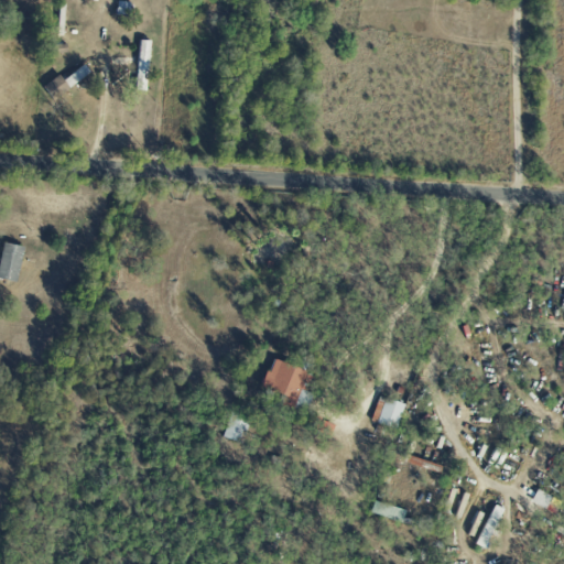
[(134,90),(144,91),(150,42),(140,41),(134,90)]
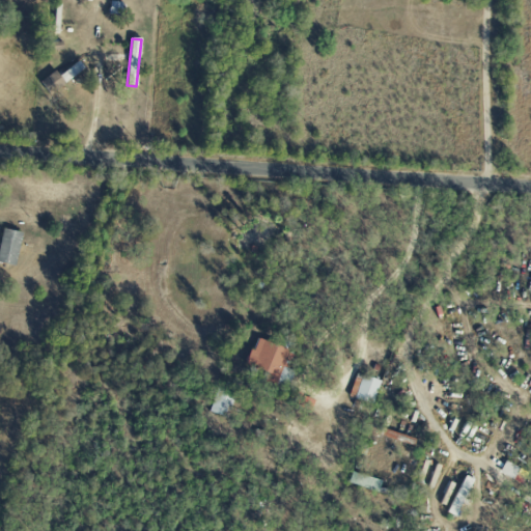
[(85,73),(80,63),(57,76),(56,72),(40,81),(48,93),(85,73)]
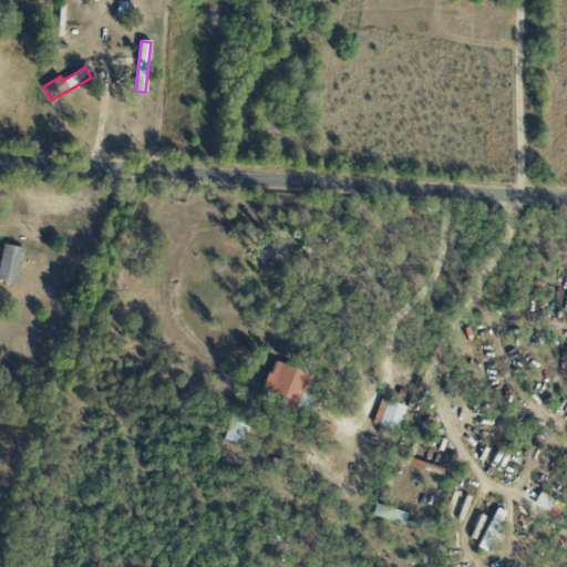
[(22,248),(1,246),(0,251),(0,281),(18,284),(22,248)]
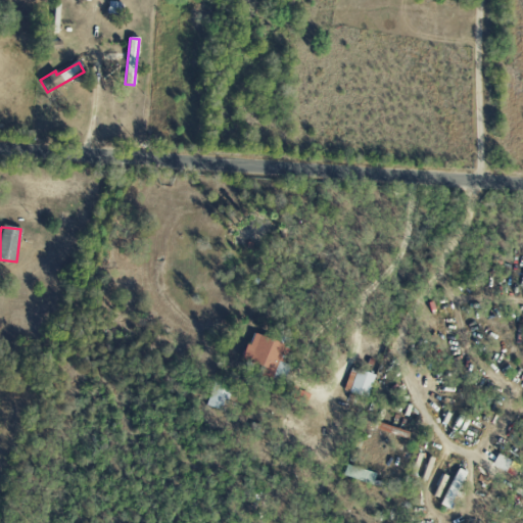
[(285,345),(251,333),(242,360),(259,366),(257,371),(283,380),(289,366),(278,362),(285,345)]
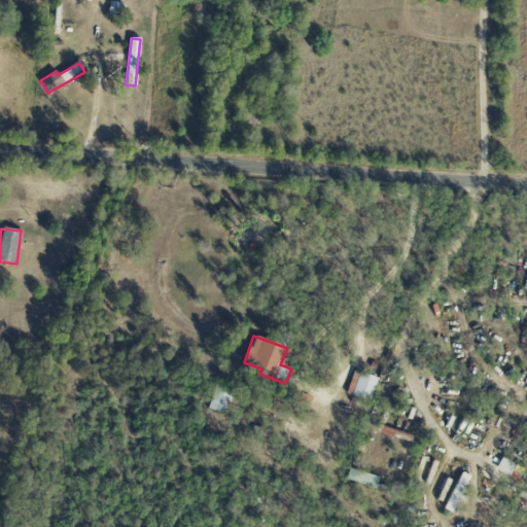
[(378,379),(354,371),(346,393),(369,401),(378,379)]
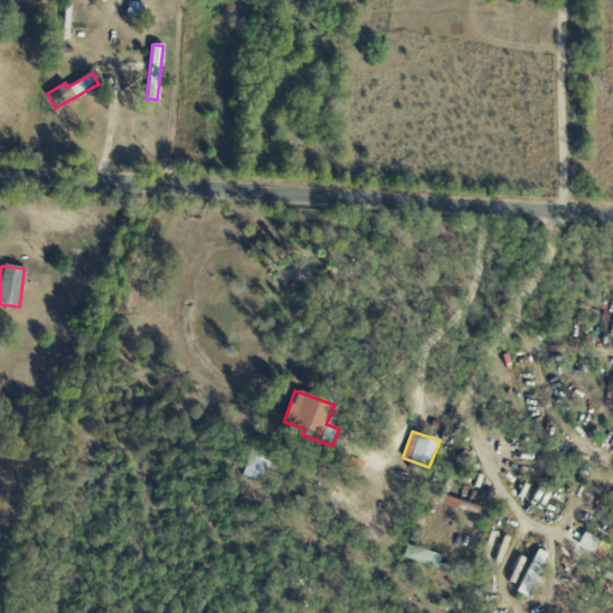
[(271,454),(250,449),(243,477),(263,483),(271,454)]
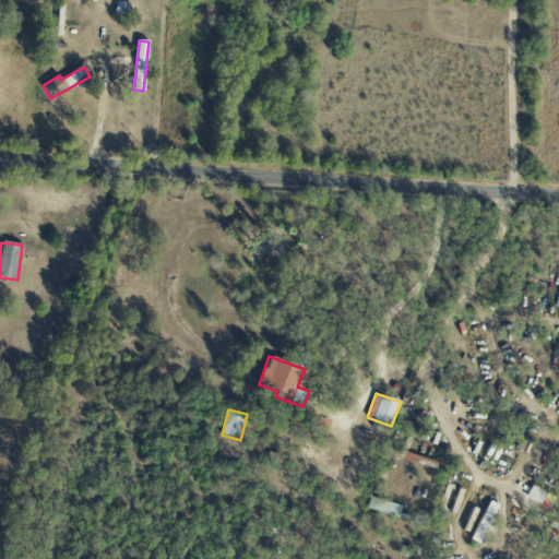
[(435,470),(437,462),(404,453),(402,460),(435,470)]
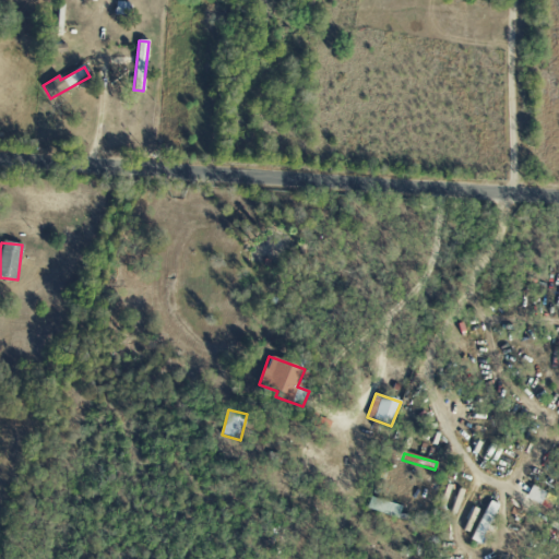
[(366,508),(397,518),(401,507),(369,497),(366,508)]
